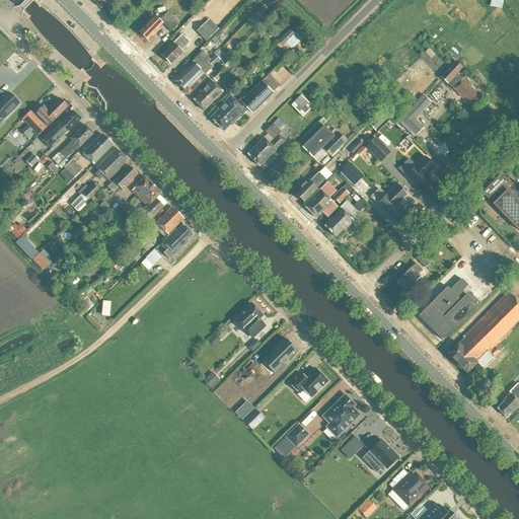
[(92,0),(101,9),(109,0),(92,0)]
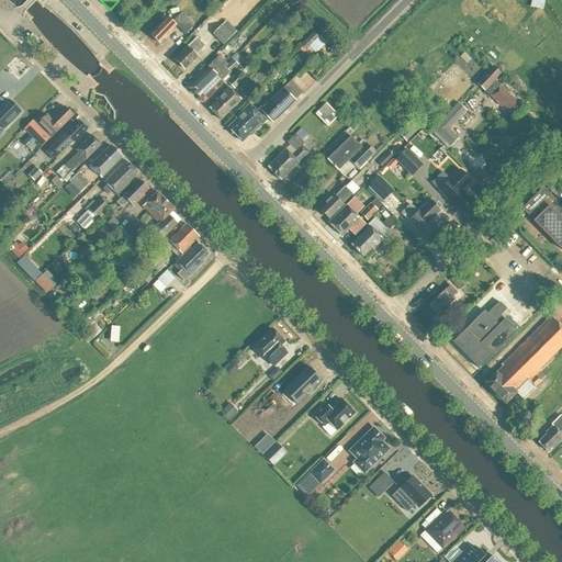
[(542,10),(544,1),(539,0),(531,0),(530,8),(542,10)]
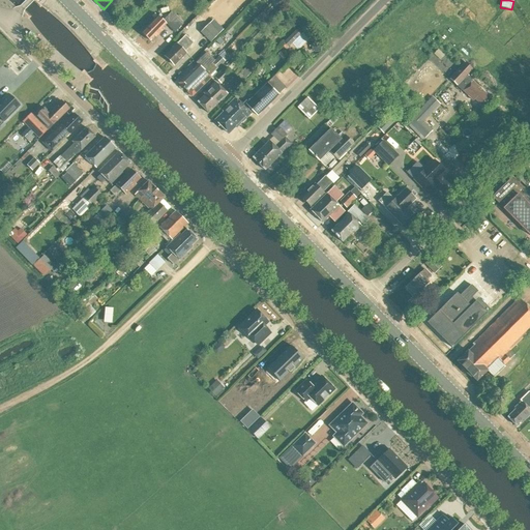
[(158,16),(150,24),(142,33),(143,34),(143,36),(145,38),(146,38),(149,41),(154,36),(156,37),(163,31),(162,30),(167,25),(175,33),(183,24),(172,12),(164,21),(158,16)]
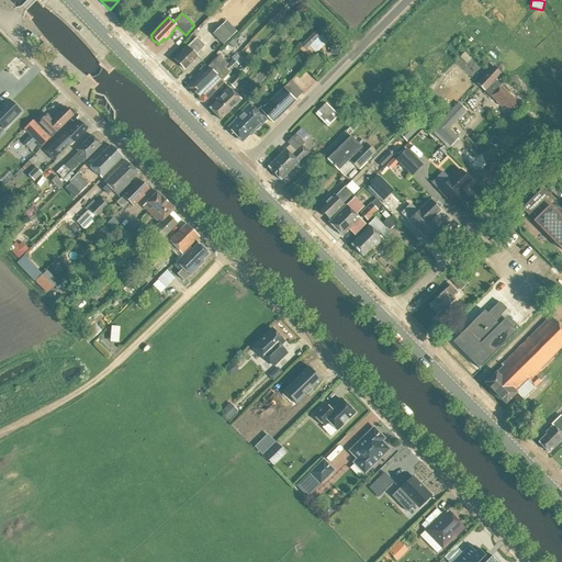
[(224,45),(233,36),(222,25),(213,35),(224,45)]
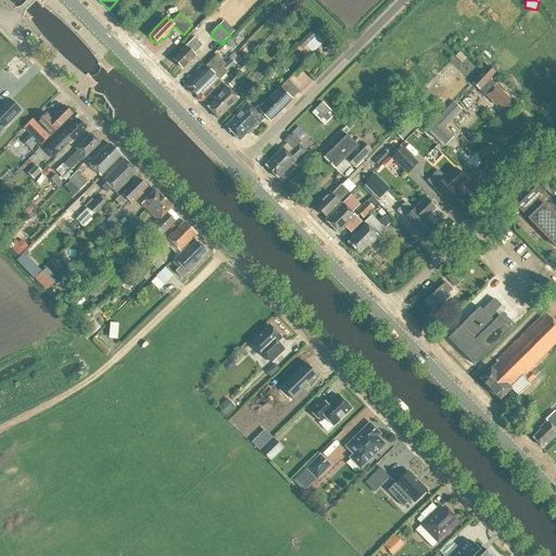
[(317,26),(298,46),(302,50),(321,32),(317,26)]
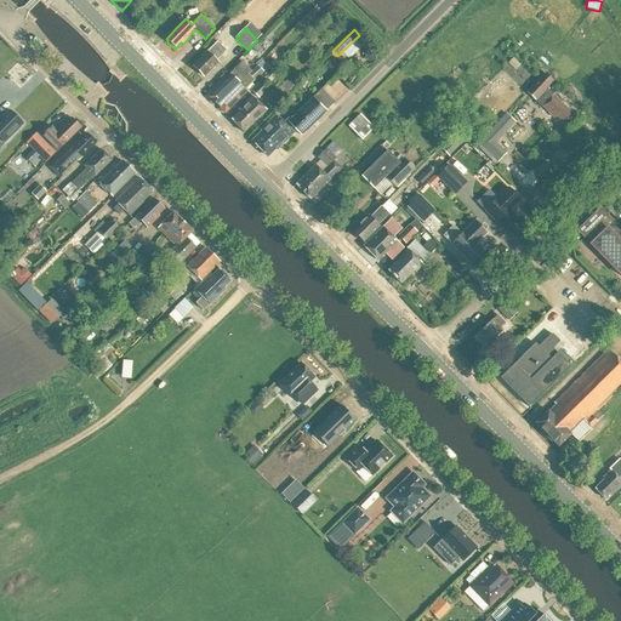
[(204,78),(218,63),(217,61),(227,51),(218,43),(209,52),(206,50),(201,56),(203,57),(193,66),(204,78)]
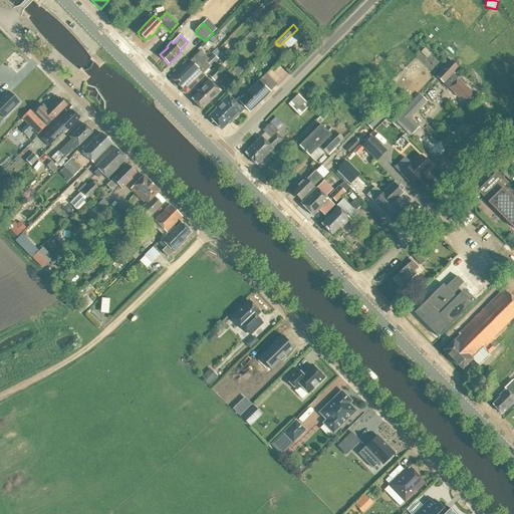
[(311,51),(312,42),(302,41),(302,50),(311,51)]
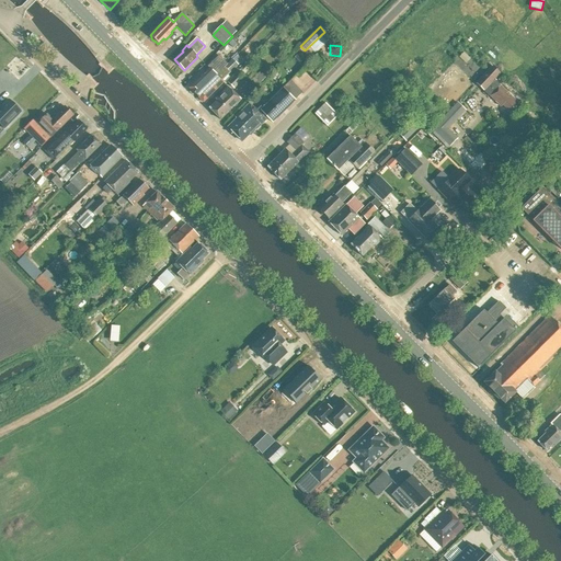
[(203,91),(197,96),(204,102),(224,82),(226,84),(228,82),(231,79),(228,76),(238,66),(232,59),(220,71),(217,76),(218,77),(206,88),(205,87),(202,89),(203,91)]
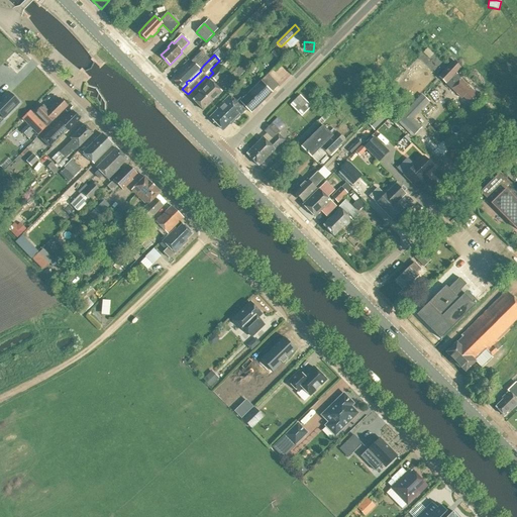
[(200,70),(203,66),(197,61),(194,63),(175,81),(182,89),(187,84),(186,82),(189,80),(190,81),(201,71),(200,70)]
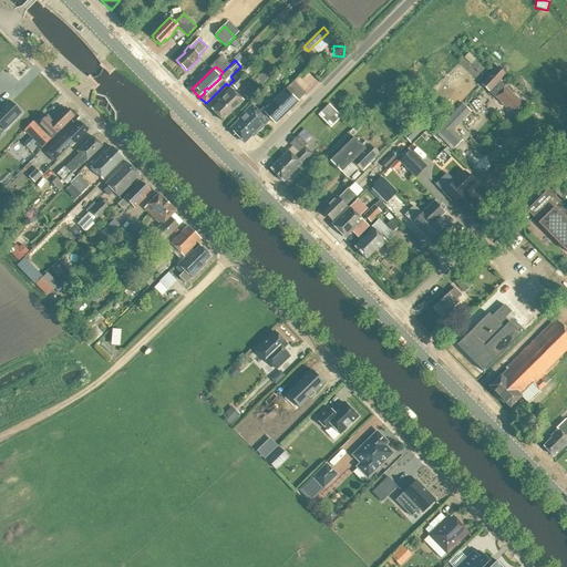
[(497,68),(481,85),(488,92),(492,90),(495,86),(505,74),(497,68)]
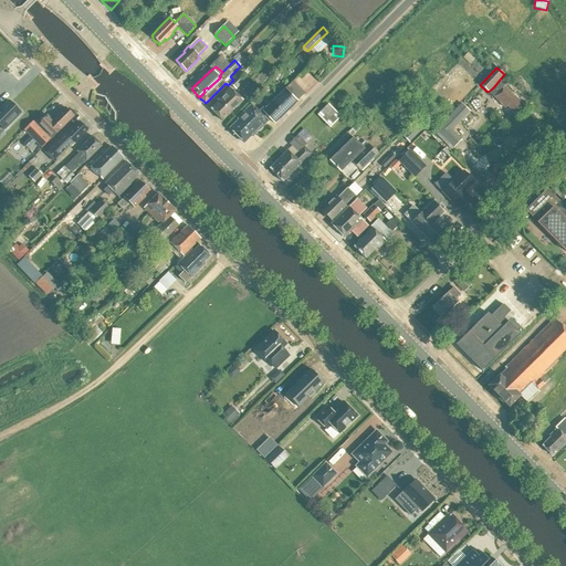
[(237,90),(247,80),(240,73),(233,80),(230,83),(237,90)]
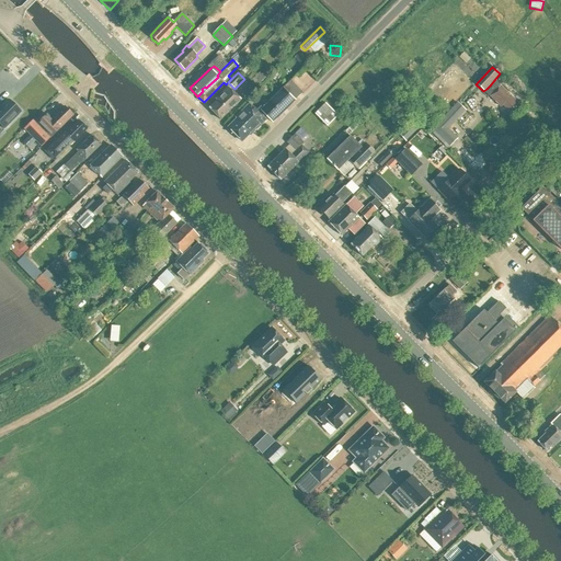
[(290,81),(260,111),(258,113),(249,104),(236,117),(237,118),(228,127),(242,141),(249,134),(250,136),(267,118),(273,124),(296,101),(295,100),(302,92),(290,81)]
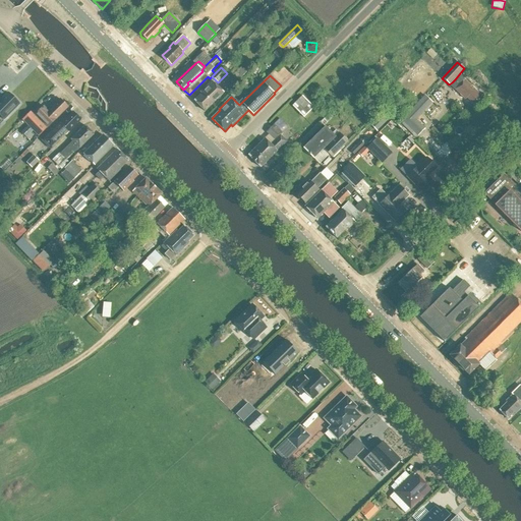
[(455,79),(452,82),(457,88),(455,90),(465,100),(467,98),(473,105),(481,97),(464,80),(460,84),(455,79)]
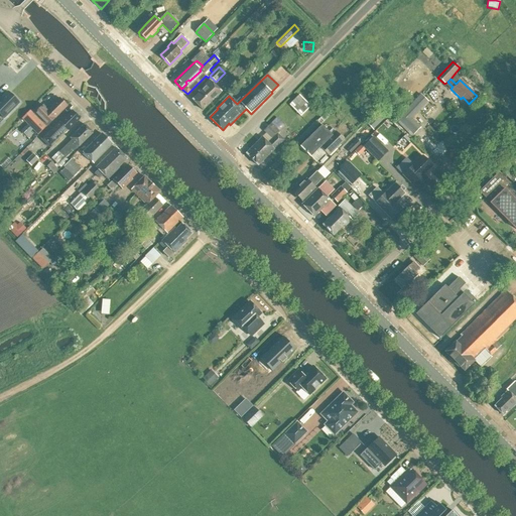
[(203,110),(221,92),(210,80),(198,91),(200,93),(192,100),(203,110)]
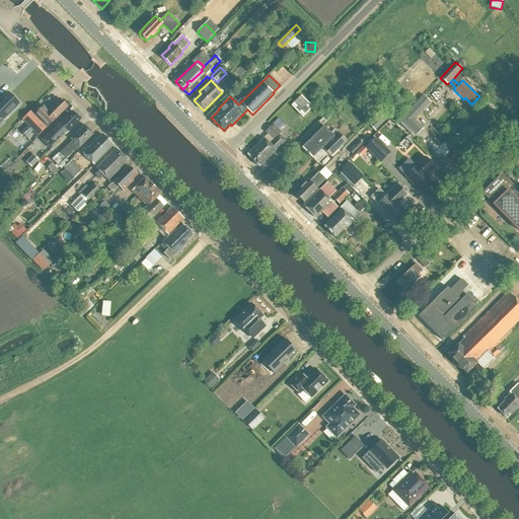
[(0,116),(3,120),(19,104),(8,93),(1,99),(0,100),(0,116)]
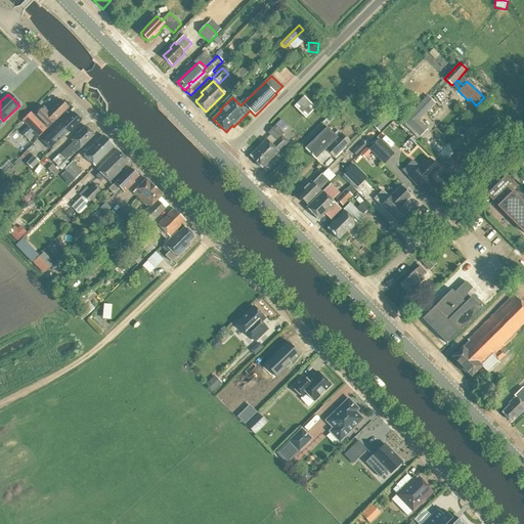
[(305,118),(315,108),(304,97),(294,106),(305,118)]
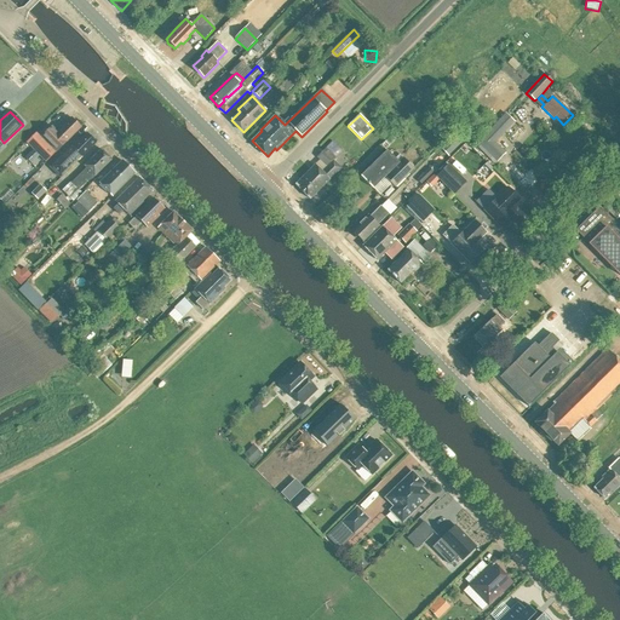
[(67,143),(80,128),(76,124),(76,122),(74,120),(72,120),(70,119),(62,127),(61,127),(58,130),(58,132),(57,133),(55,135),(50,130),(52,128),(52,127),(42,136),(45,138),(44,138),(38,132),(27,143),(33,150),(39,156),(46,162),(67,142),(67,143)]
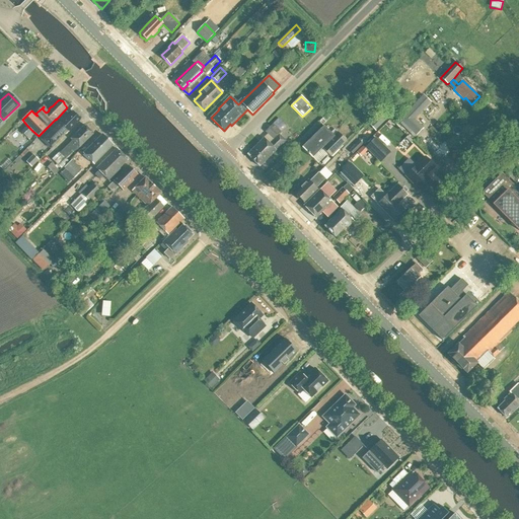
[(494,112),(497,108),(491,103),(488,105),(494,112)]
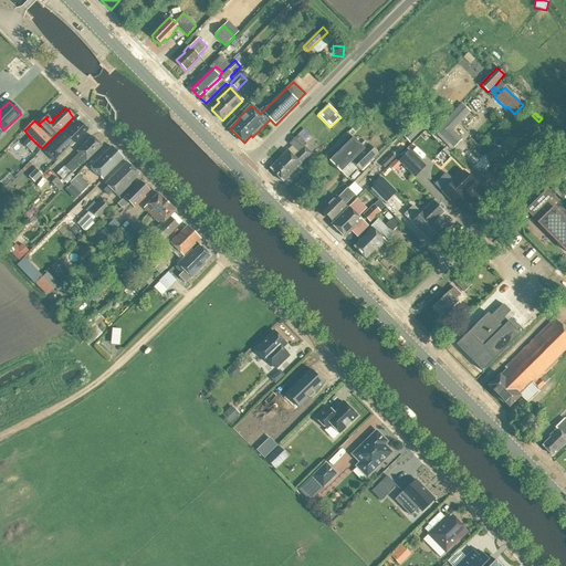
[(66,133),(65,135),(64,134),(45,153),(55,163),(74,143),(87,130),(83,127),(83,125),(81,123),(80,123),(79,122),(71,129),(69,129),(67,132),(66,133)]
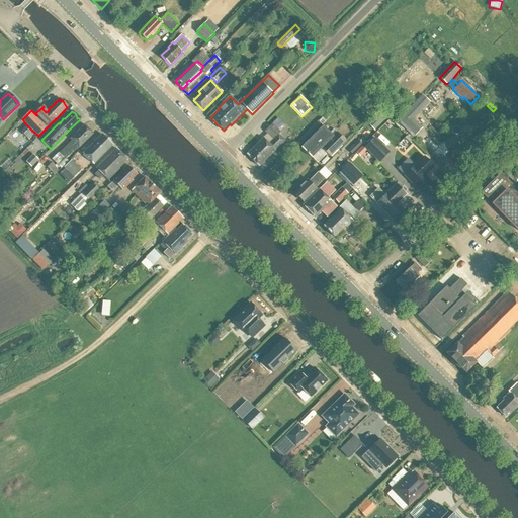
[(406,113),(399,119),(403,123),(415,136),(422,128),(410,116),(406,112),(406,113)]
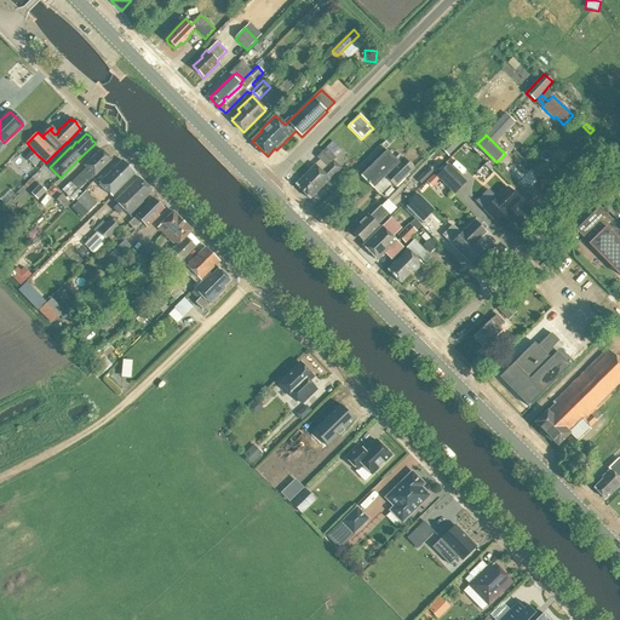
[(441,149),(448,158),(461,143),(454,136),(441,149)]
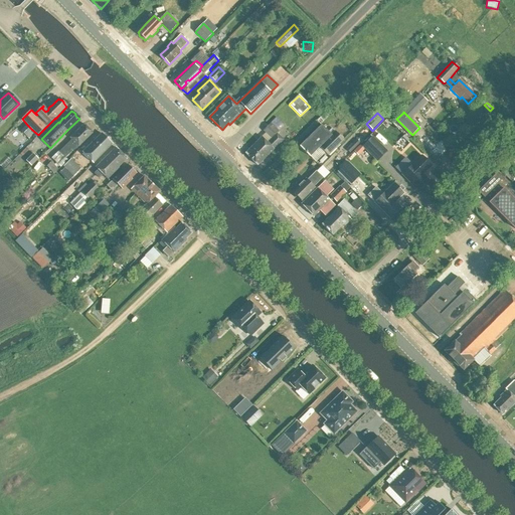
[(259,166),(284,140),(277,133),(284,126),(276,118),(263,131),(266,134),(245,154),(259,166)]
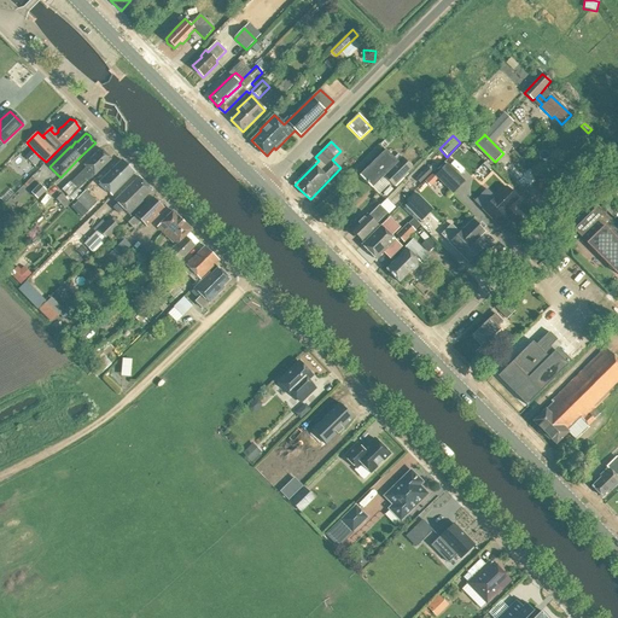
[(85,165),(86,168),(71,182),(79,190),(91,178),(93,179),(111,159),(100,149),(85,165)]
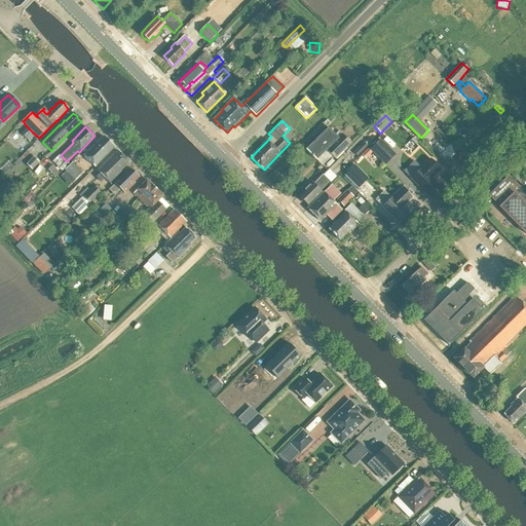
[(335,159),(351,144),(342,135),(338,138),(328,128),(306,150),(316,160),(327,151),(335,159)]
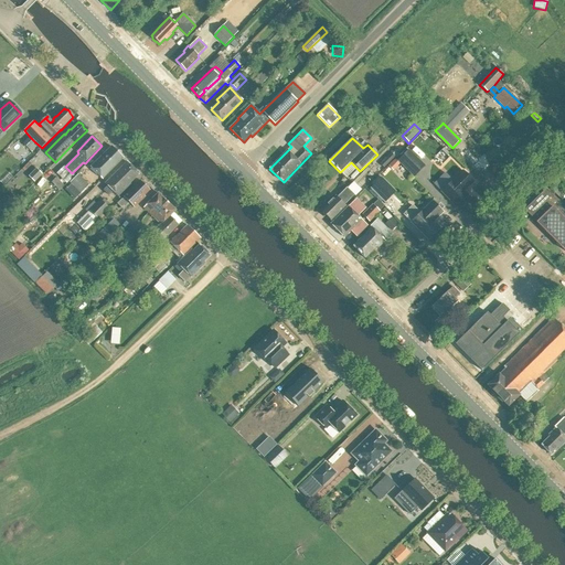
[(112,147),(92,168),(103,178),(123,158),(112,147)]
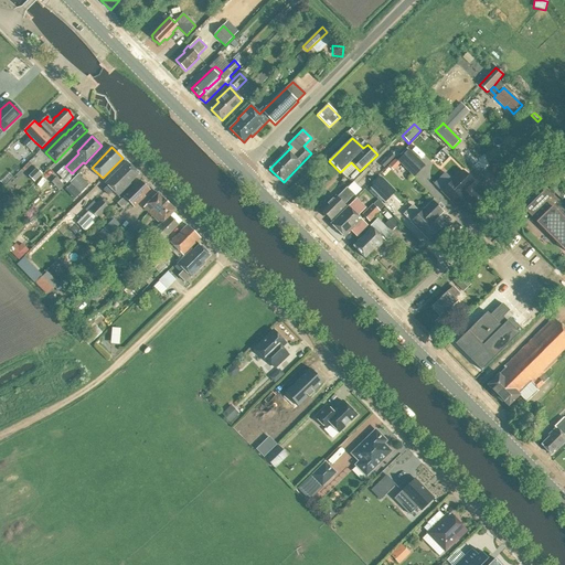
[(425,167),(408,150),(397,162),(414,178),(425,167)]
